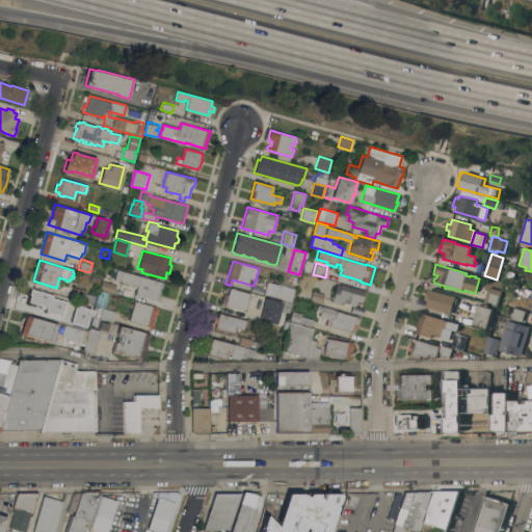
[(163,282),(160,293),(163,294),(161,300),(135,294),(137,286),(114,280),(117,269),(163,282)]
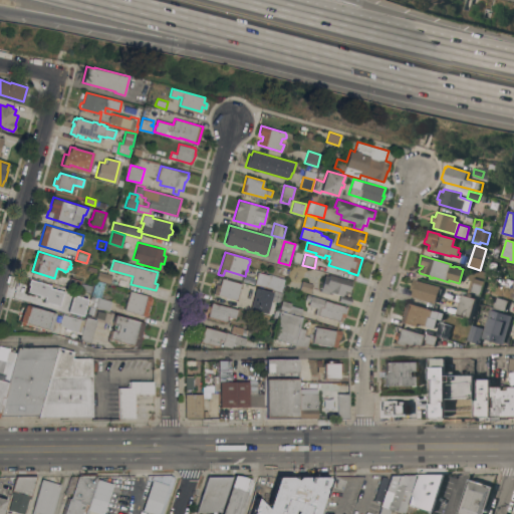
[(98,268),(97,273),(87,270),(88,265),(98,268)]
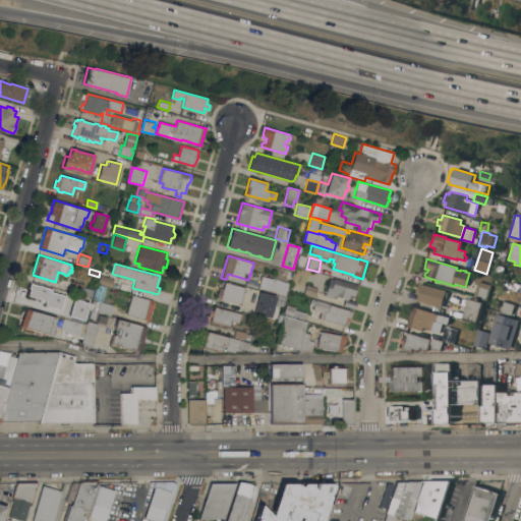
[(98,283),(101,273),(103,273),(103,275),(113,278),(111,287),(98,283)]
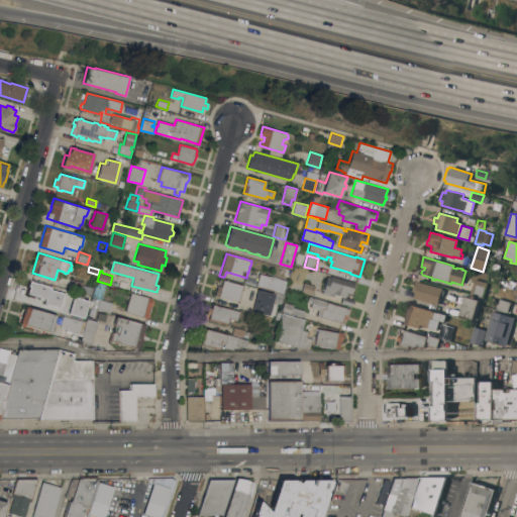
[(270,277),(271,276),(287,281),(283,293),(255,285),(260,274),(270,277)]
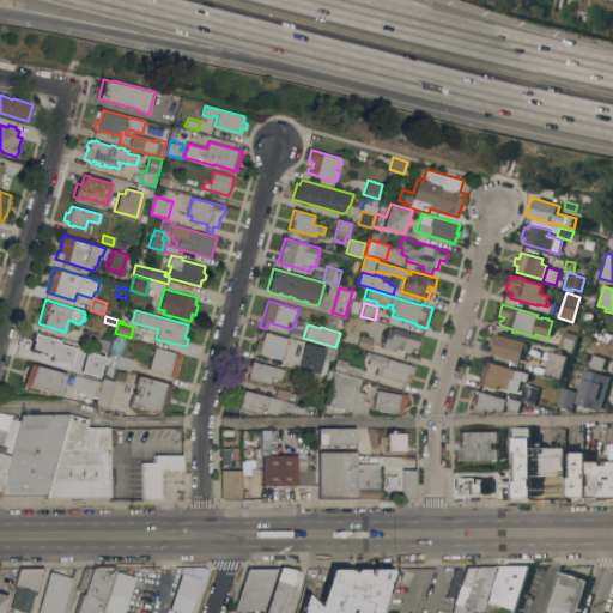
[(420,335),(417,349),(412,346),(410,352),(419,356),(418,363),(404,359),(406,352),(396,350),(395,351),(392,350),(392,351),(383,347),(388,328),(393,329),(393,327),(420,335)]
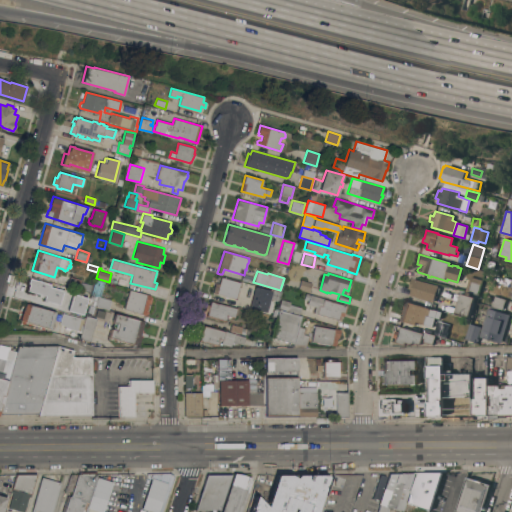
[(465,291),(469,276),(482,280),(478,295),(465,291)]
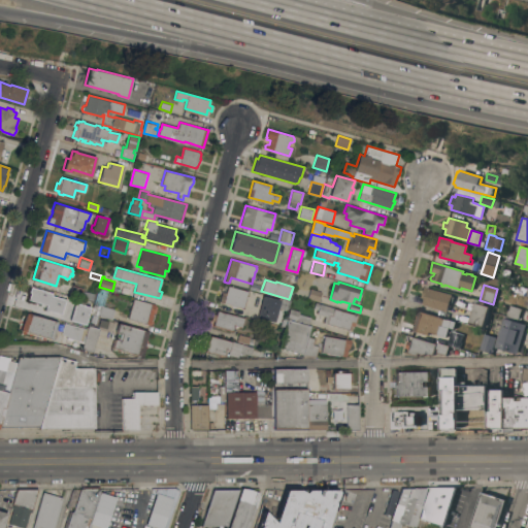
[(70,295),(72,286),(84,288),(83,290),(95,293),(93,301),(70,295)]
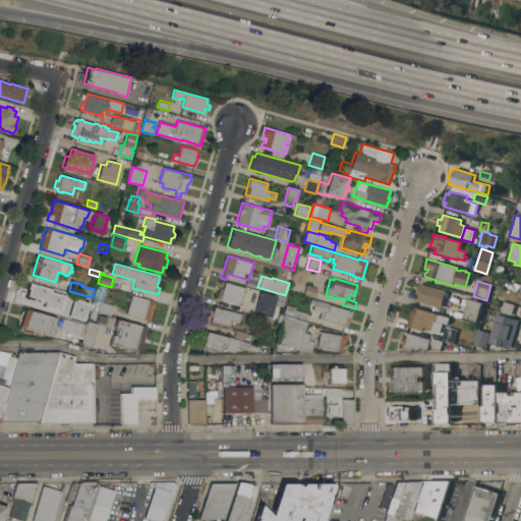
[(245,287),(240,304),(232,302),(231,303),(229,302),(229,301),(217,297),(219,287),(223,288),(225,282),(245,287)]
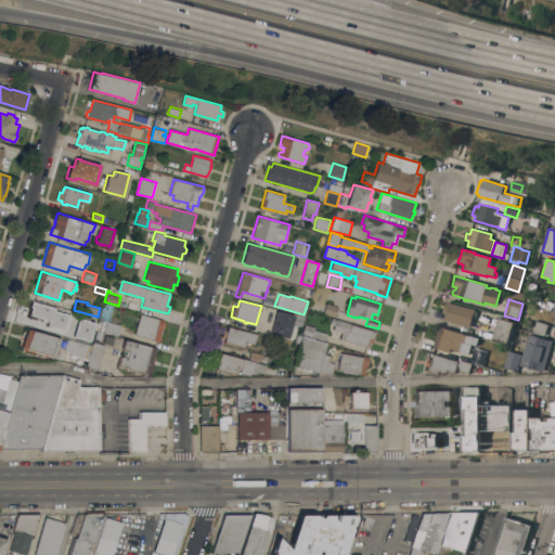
[(55,308),(54,310),(69,314),(65,331),(50,326),(49,325),(49,323),(47,322),(48,320),(41,318),(41,320),(38,319),(38,317),(31,314),(30,313),(30,311),(33,307),(30,306),(33,301),(55,308)]
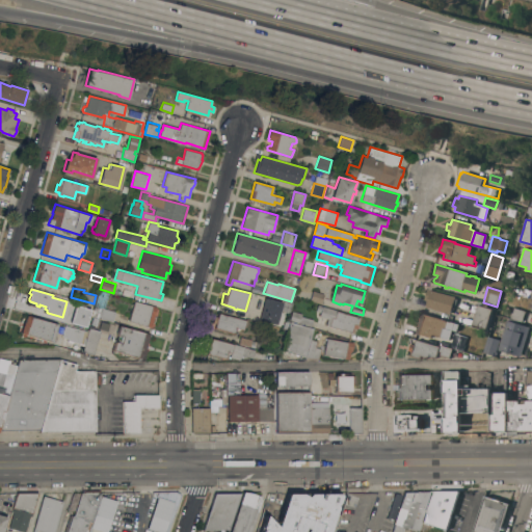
[(425,307),(427,301),(424,300),(427,289),(454,297),(454,298),(457,299),(455,304),(452,304),(450,315),(425,307)]
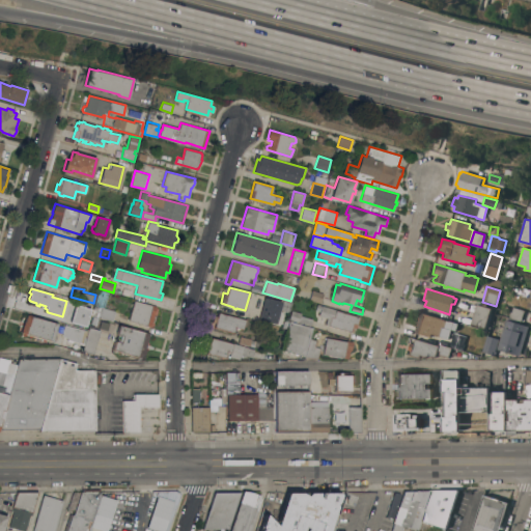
[(99,289),(108,292),(105,304),(115,307),(114,311),(116,311),(113,320),(91,315),(99,289)]
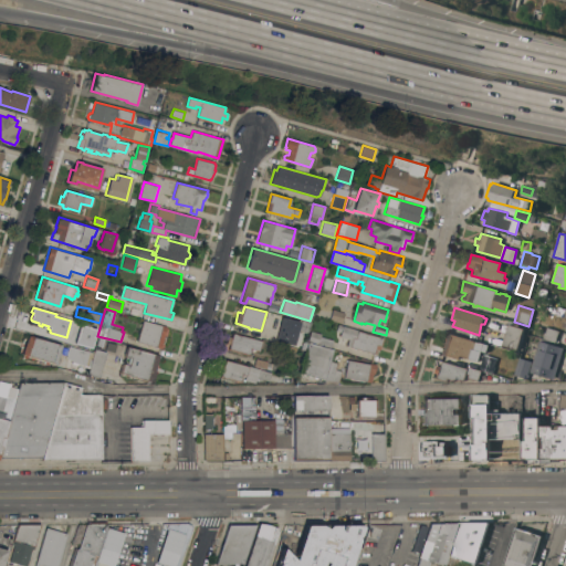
[(345,313),(342,323),(329,320),(333,310),(345,313)]
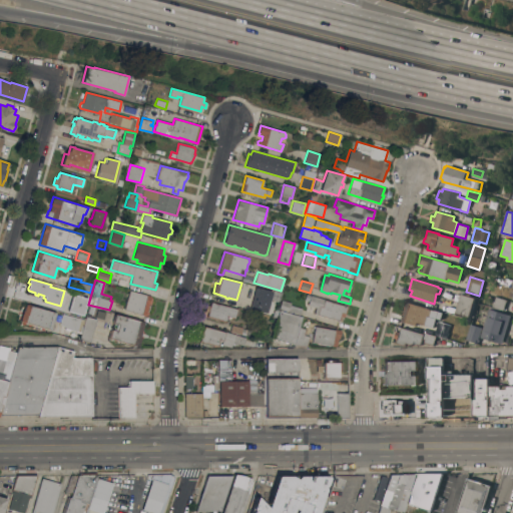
[(273,292),(273,293),(274,293),(268,312),(257,309),(259,302),(255,301),(257,297),(253,296),(257,287),(273,292)]
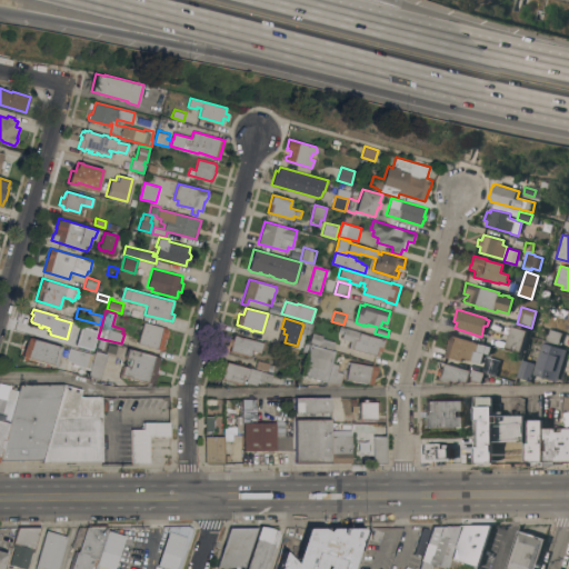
[(138,343),(145,321),(167,328),(167,329),(169,330),(168,337),(166,337),(163,346),(165,346),(163,350),(161,349),(161,350),(138,343)]
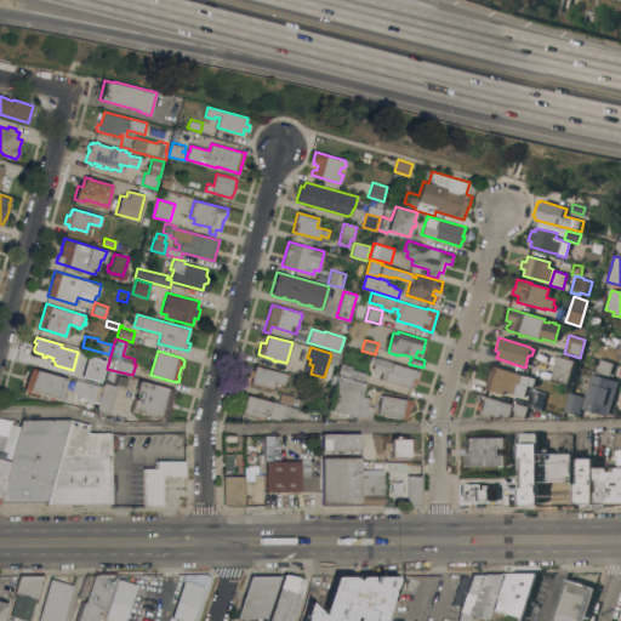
[(420,370),(416,383),(412,382),(410,388),(380,379),(382,372),(372,369),(374,364),(369,363),(371,355),(420,370)]
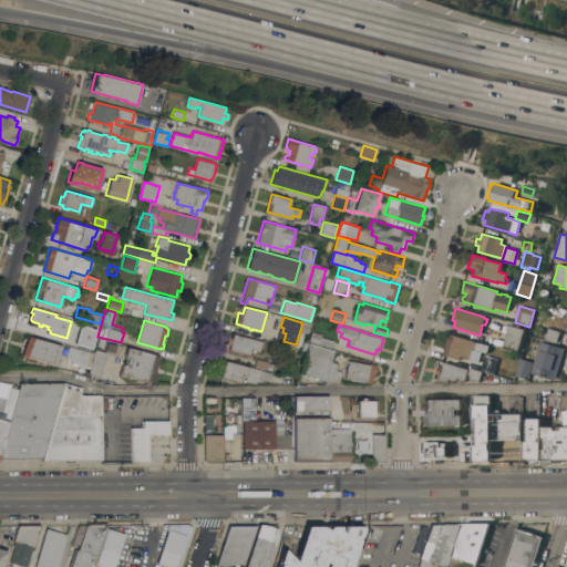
[(525,329),(518,350),(503,346),(509,325),(525,329)]
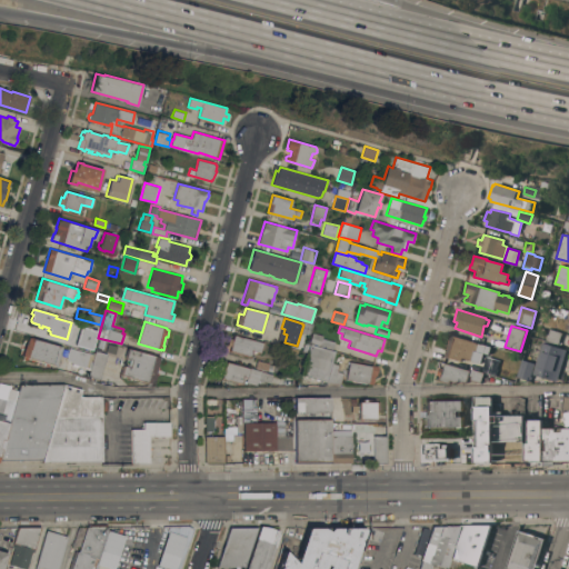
[(92,349),(76,345),(80,327),(97,331),(92,349)]
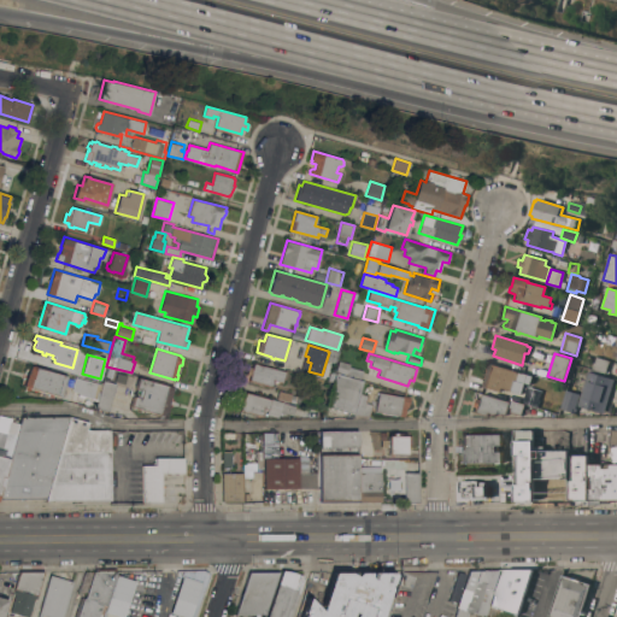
[(606,377),(613,380),(604,413),(577,406),(588,369),(592,370),(595,357),(609,360),(605,374),(607,375),(606,377)]
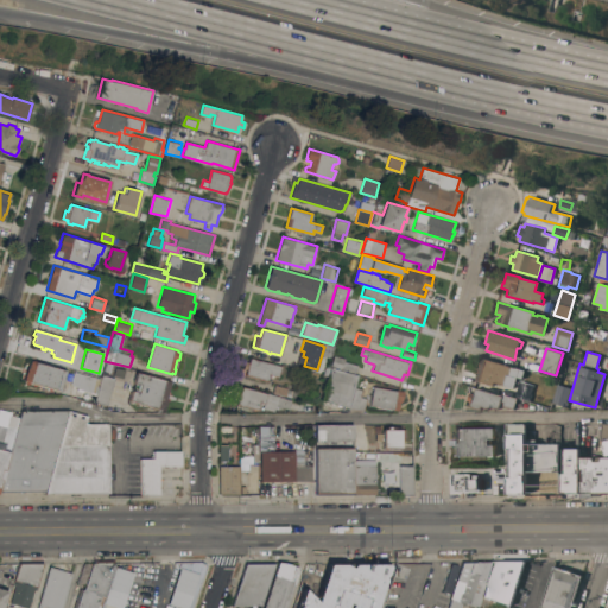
[(355,374),(358,375),(348,407),(321,399),(334,355),(346,358),(344,361),(358,365),(355,374)]
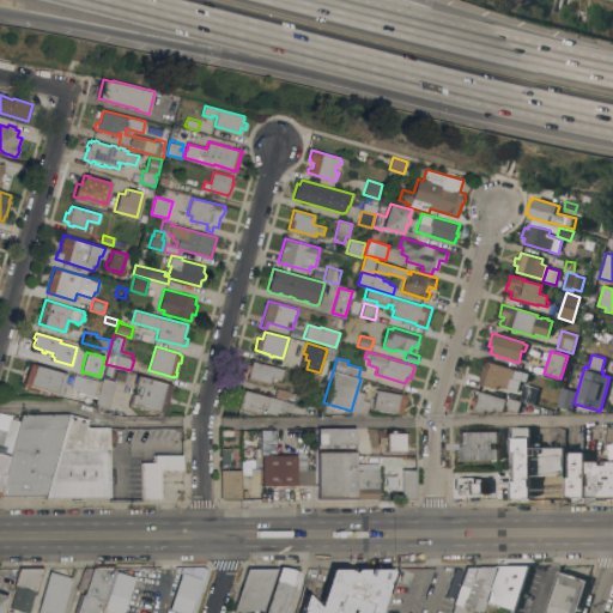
[(284,369),(281,380),(277,378),(275,380),(273,380),(273,377),(272,377),(271,383),(248,377),(249,372),(246,371),(247,364),(252,365),(253,360),(284,369)]
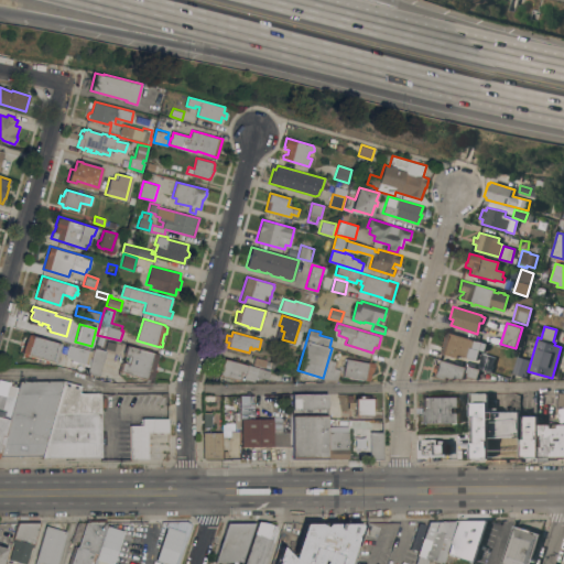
[(480,343),(478,350),(469,347),(466,357),(457,355),(456,358),(444,354),(444,355),(441,354),(441,351),(441,348),(443,347),(444,342),(443,342),(446,332),(480,343)]
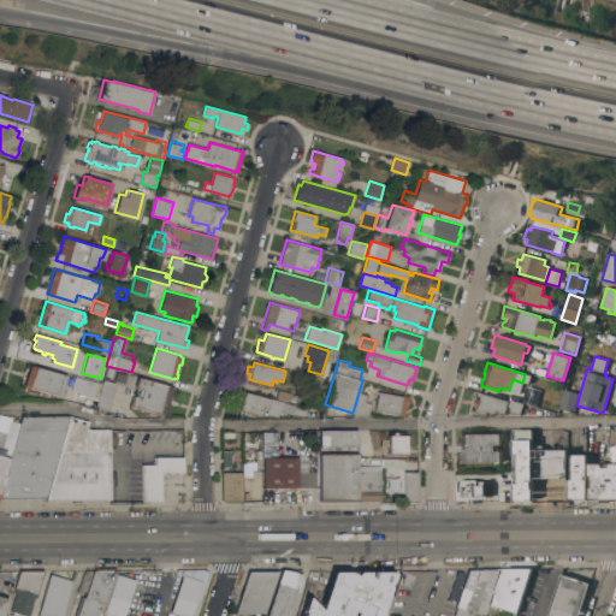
[(60,396),(23,385),(27,373),(28,373),(30,365),(66,375),(60,396)]
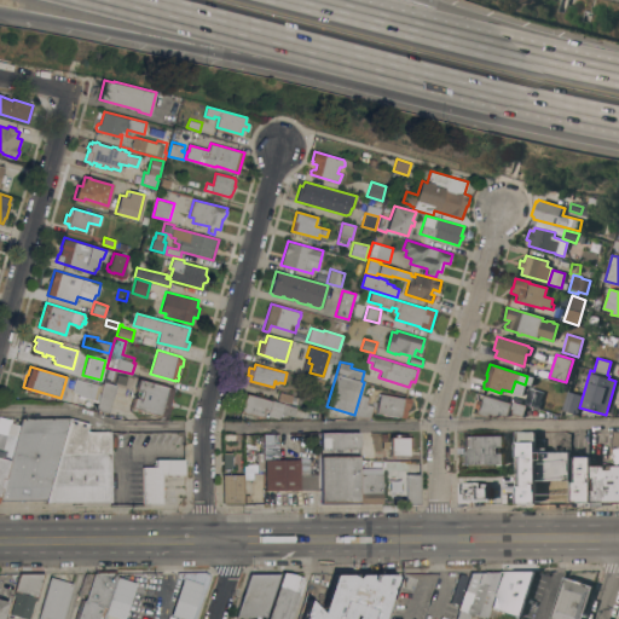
[(80,397),(81,393),(73,392),(76,379),(103,386),(98,401),(80,397)]
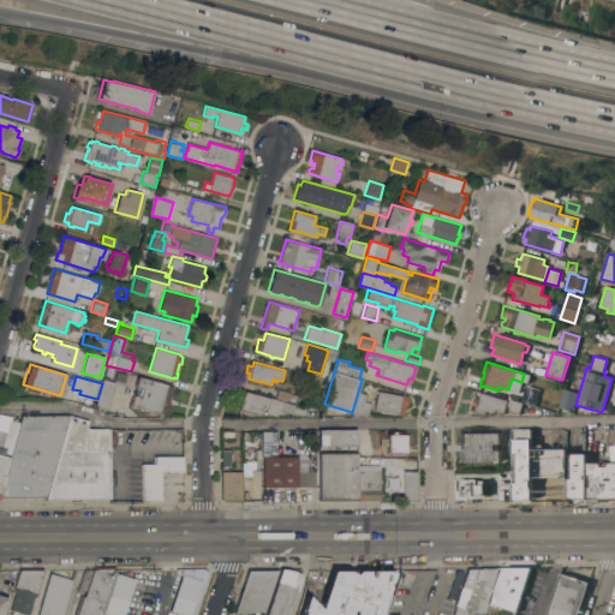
[(173,386),(169,399),(172,399),(171,402),(168,402),(166,415),(130,405),(138,376),(173,386)]
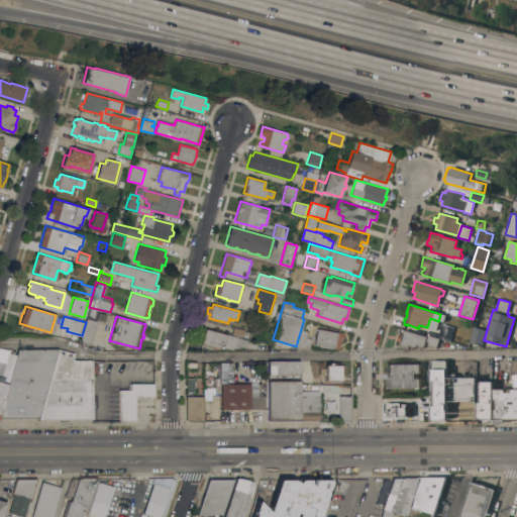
[(87,319),(97,322),(91,344),(81,341),(82,335),(86,322),(87,319)]
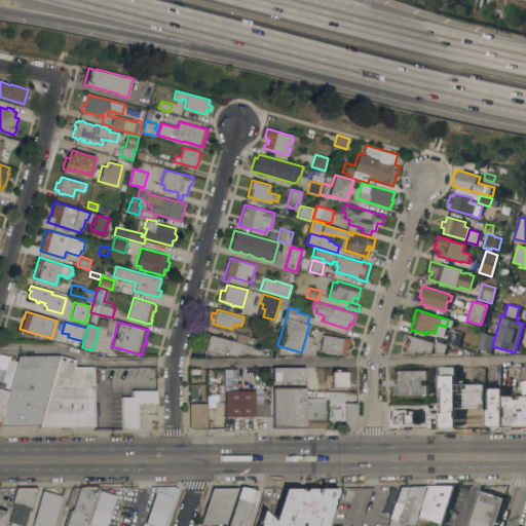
[(259,339),(257,344),(236,339),(237,333),(259,339)]
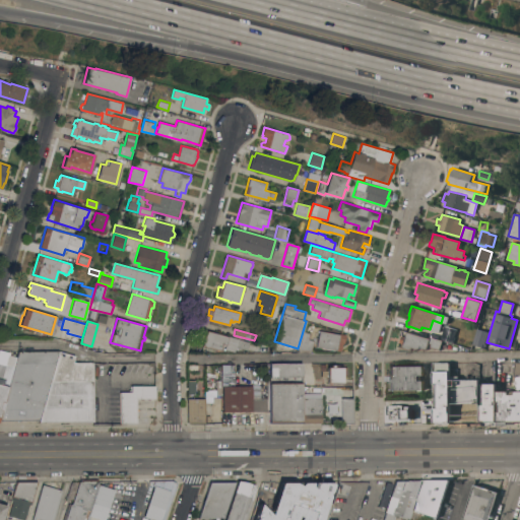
[(471,344),(476,329),(488,332),(484,344),(485,344),(485,346),(483,346),(483,348),(471,344)]
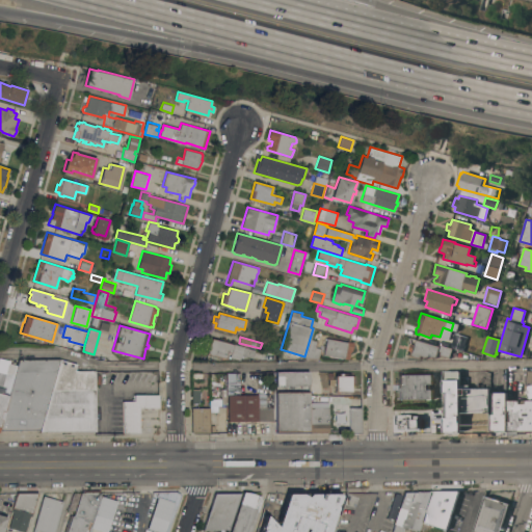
[(255,349),(253,357),(244,355),(243,358),(240,357),(240,360),(230,356),(231,352),(228,351),(225,358),(224,357),(224,358),(221,358),(222,356),(213,354),(212,355),(210,354),(210,353),(208,352),(209,347),(206,346),(207,342),(210,343),(211,338),(255,349)]
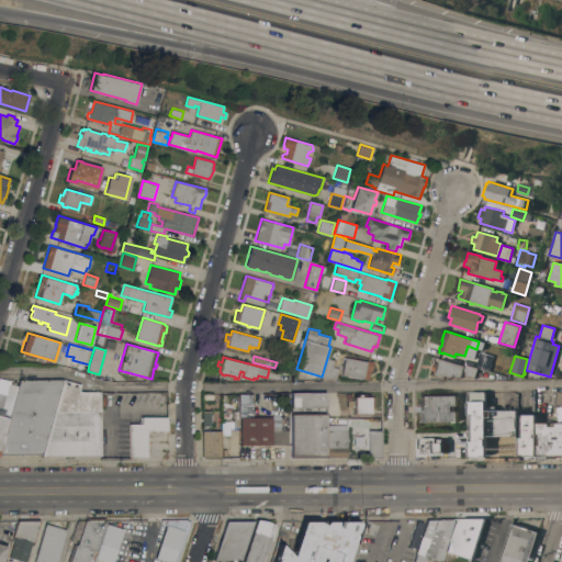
[(367,361),(367,360),(374,361),(372,370),(370,370),(369,379),(364,379),(343,374),(346,357),(367,361)]
